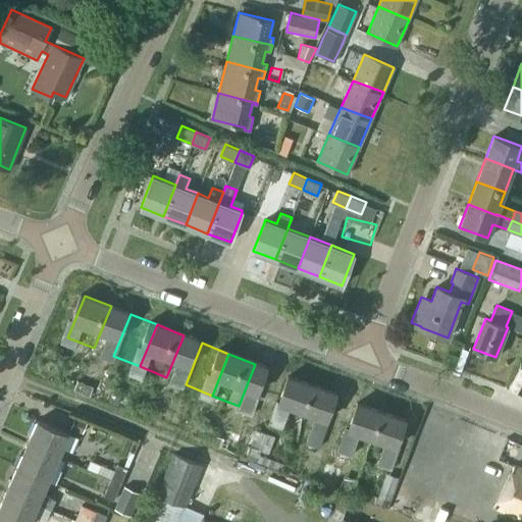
[(284,424),(301,382),(274,372),(258,414),(284,424)]
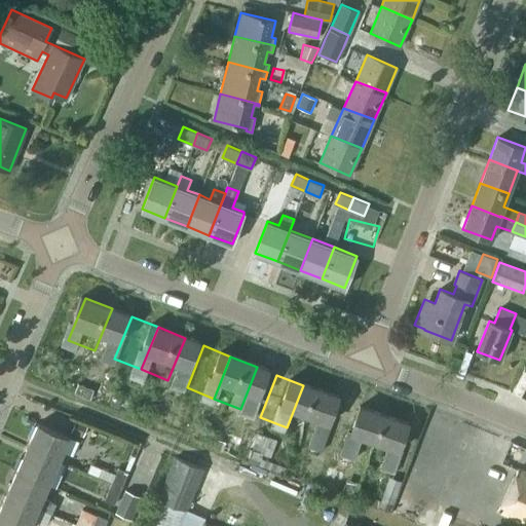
[(78,383),(74,393),(90,399),(94,388),(78,383)]
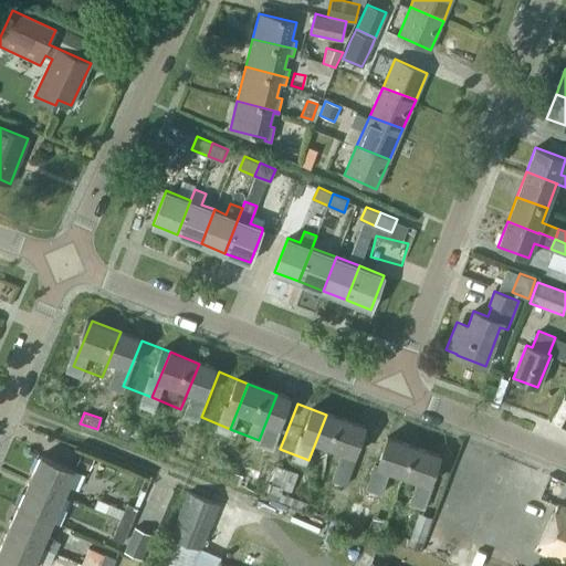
[(337,471),(355,427),(326,415),(308,460),(337,471)]
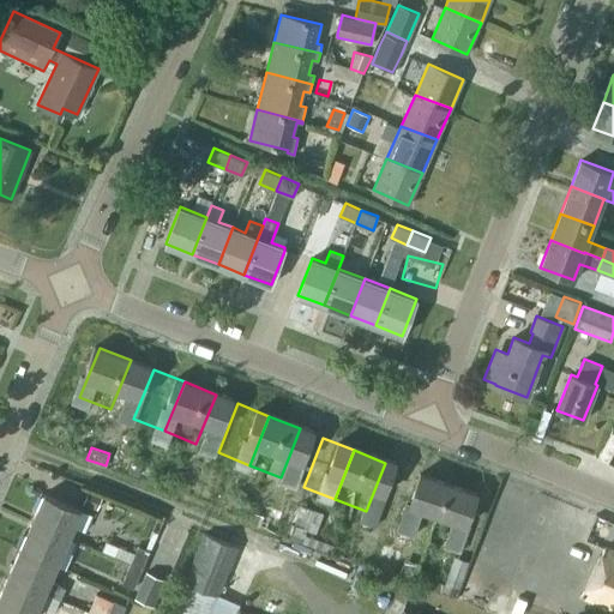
[(133,462),(130,473),(139,476),(152,481),(156,469),(143,465),(133,462)]
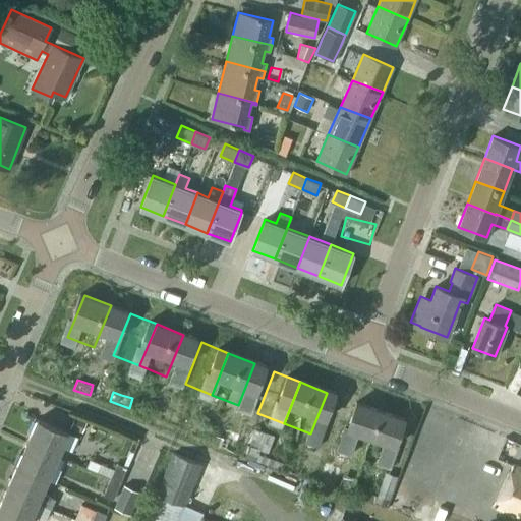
[(372,411),(346,400),(330,442),(356,452),(372,411)]
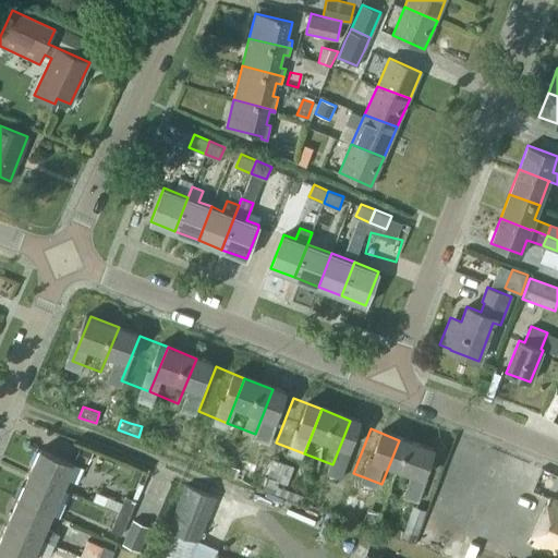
[(399,440),(381,484),(410,496),(427,451),(399,440)]
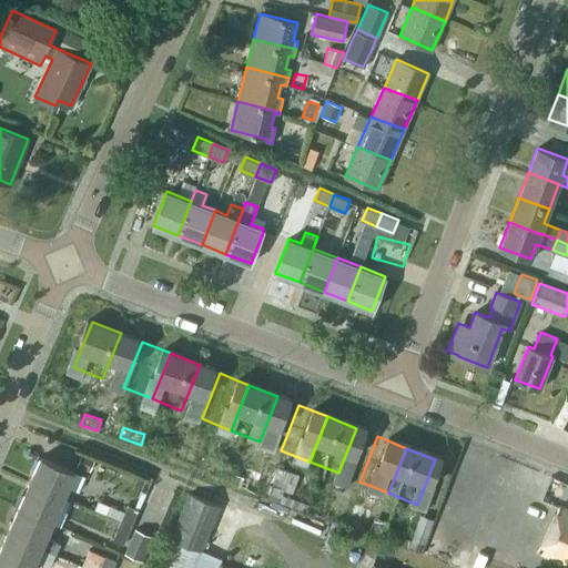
[(81,454),(77,465),(90,470),(94,459),(81,454)]
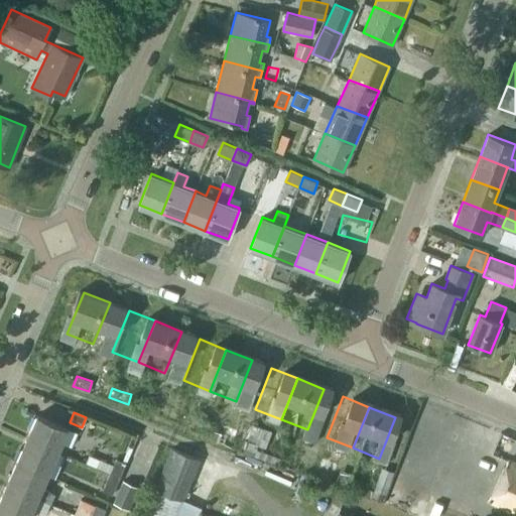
[(37,414),(27,437),(58,449),(57,453),(63,456),(68,445),(61,442),(68,428),(37,414)]
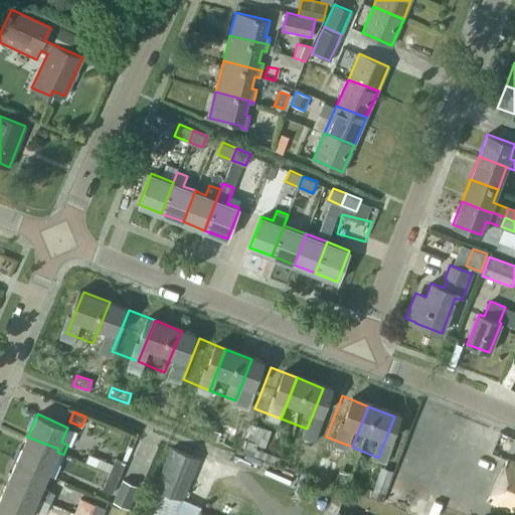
[(271,430),(252,423),(242,450),(250,453),(253,443),(265,447),(271,430)]
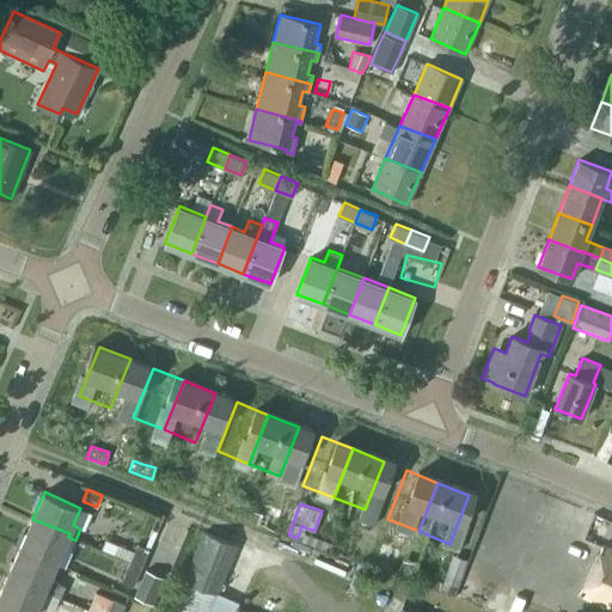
[(68,537),(69,533),(32,519),(20,546),(57,562),(62,549),(69,552),(75,540),(68,537)]
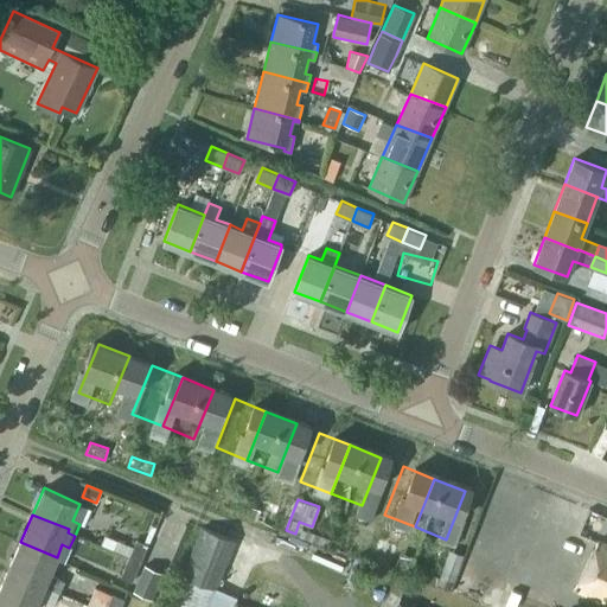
[(351,549),(374,557),(385,528),(363,519),(351,549)]
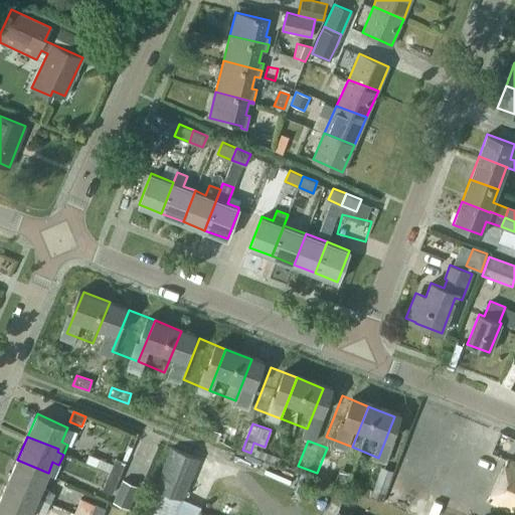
[(182,499),(198,459),(170,448),(153,488),(182,499)]
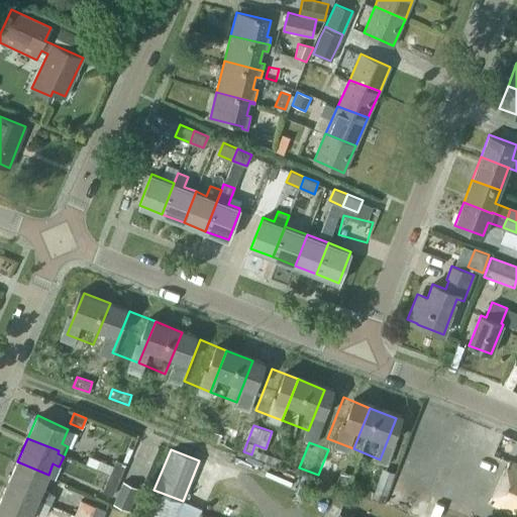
[(109,475),(118,479),(125,463),(116,459),(109,475)]
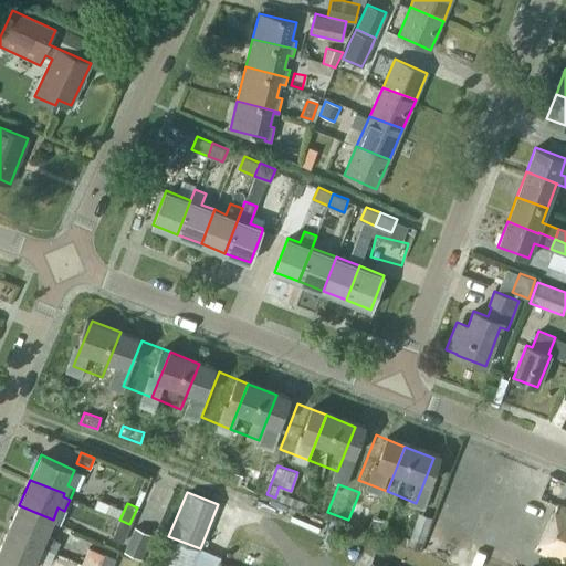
[(565,507),(557,504),(556,506),(536,548),(565,562),(565,507)]
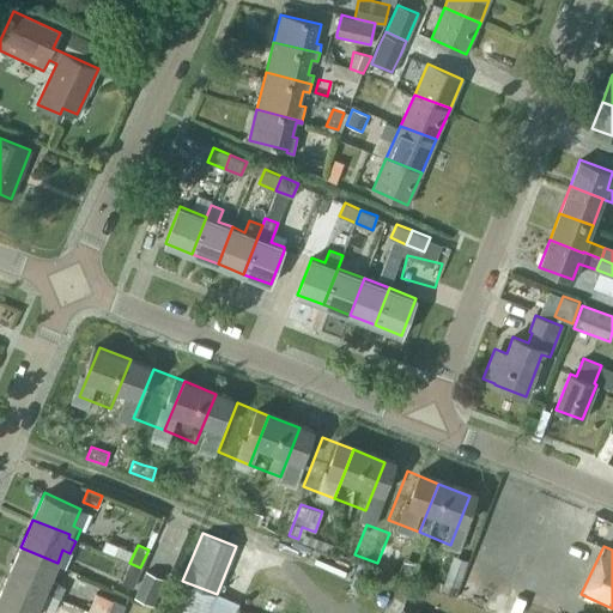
[(49,580),(58,563),(20,547),(7,577),(44,592),(59,598),(65,587),(49,580)]
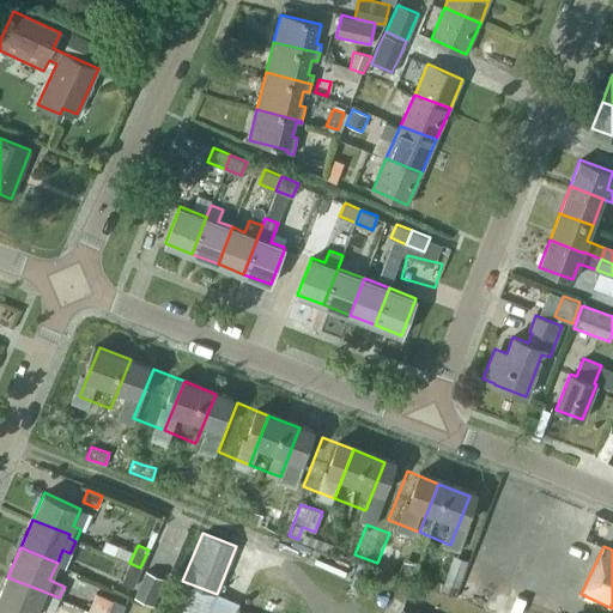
[(459,587),(468,559),(454,554),(444,582),(459,587)]
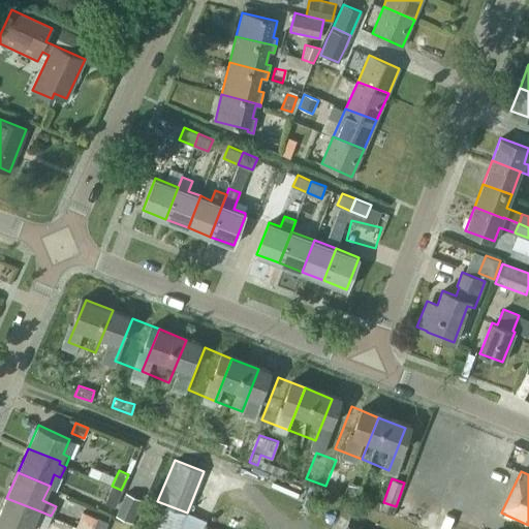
[(114,506),(121,490),(112,486),(104,501),(114,506)]
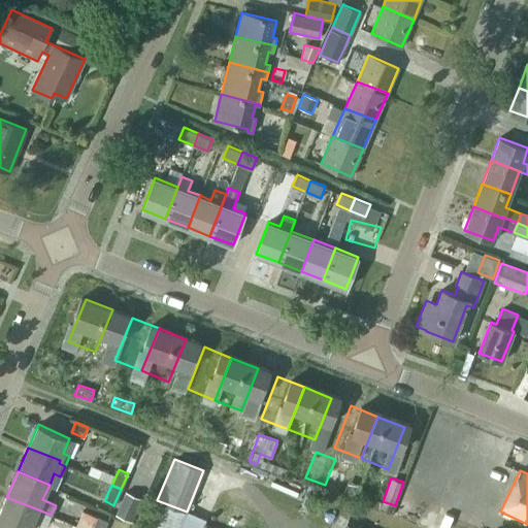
[(125,491),(116,514),(132,521),(142,498),(125,491)]
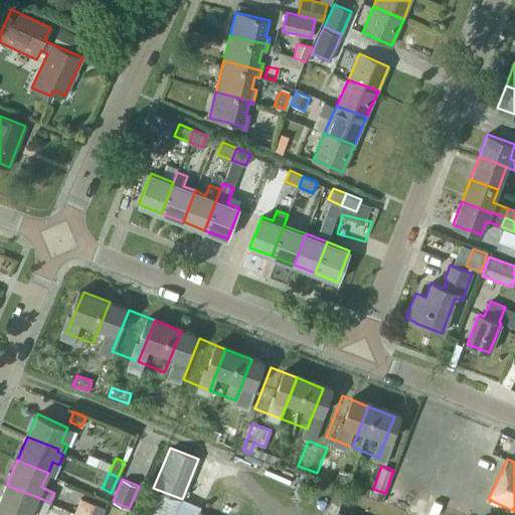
[(49,502),(37,497),(6,485),(0,498),(0,508),(15,514),(29,514),(32,508),(45,513),(49,502)]
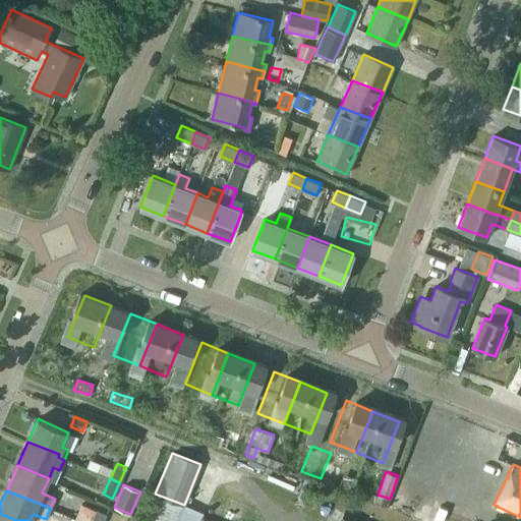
[(97,509),(91,520),(103,520),(106,514),(97,509)]
